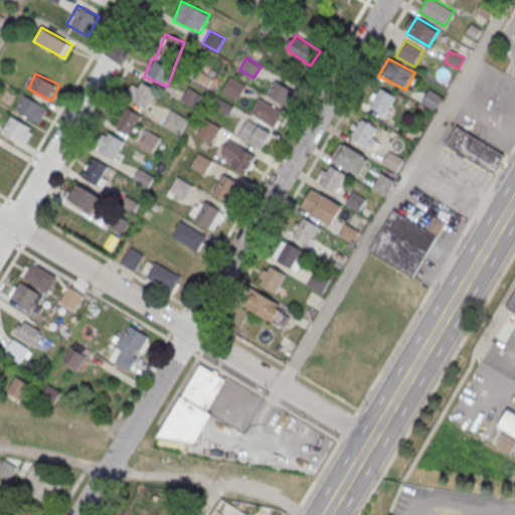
[(221,91),(229,76),(245,84),(237,100),(221,91)]
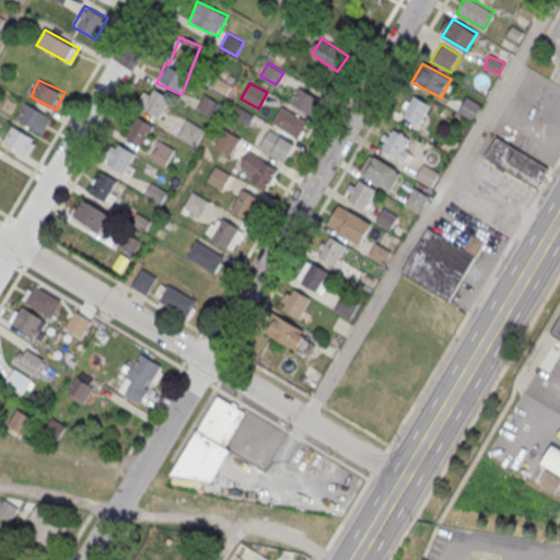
[(314,116),(323,100),(299,88),(290,103),(314,116)]
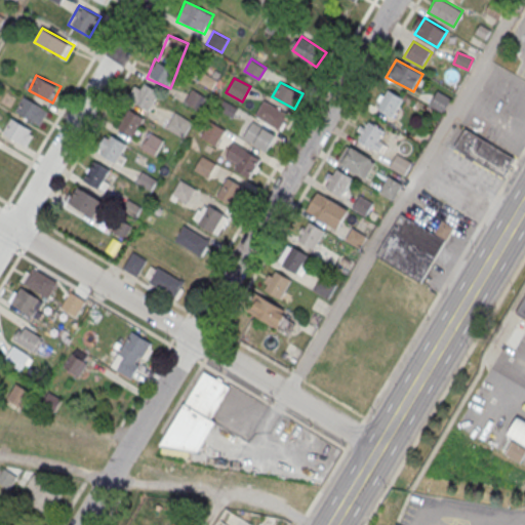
[(159,92),(138,83),(129,102),(150,112),(159,92)]
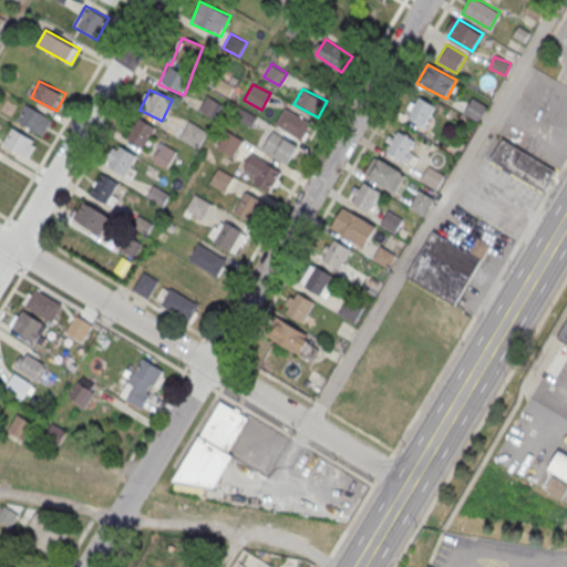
[(199,109),(207,95),(223,104),(215,117),(199,109)]
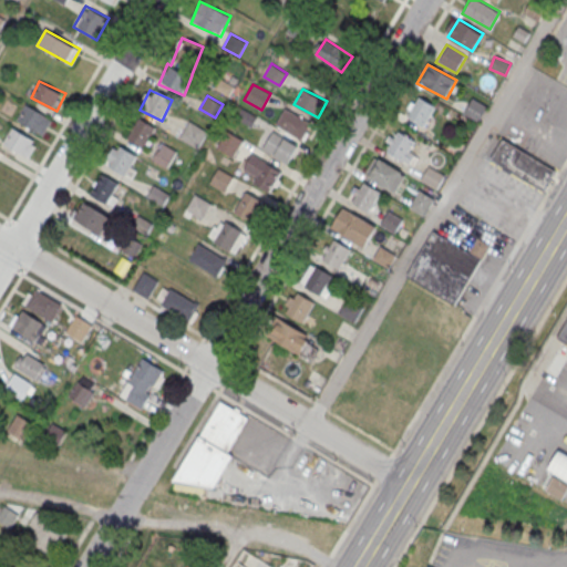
[(423,129),(437,109),(419,95),(405,115),(423,129)]
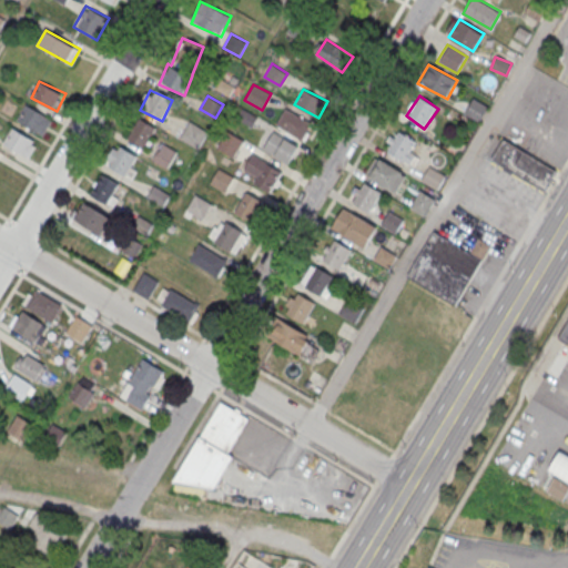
[(464,114),(480,123),(488,108),(473,99),(464,114)]
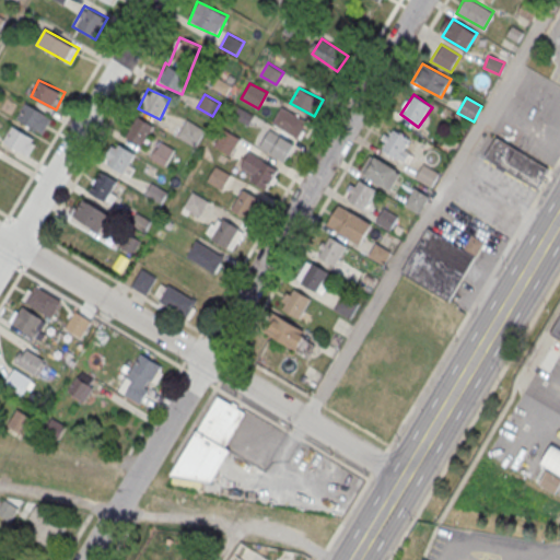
[(16,119),(44,133),(51,117),(24,104),(16,119)]
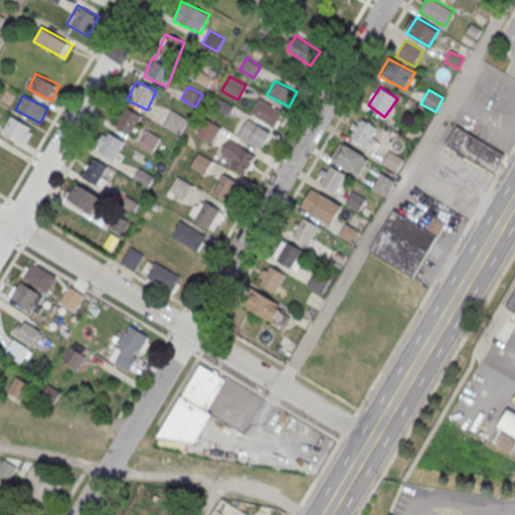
[(213,107),(219,97),(234,106),(228,116),(213,107)]
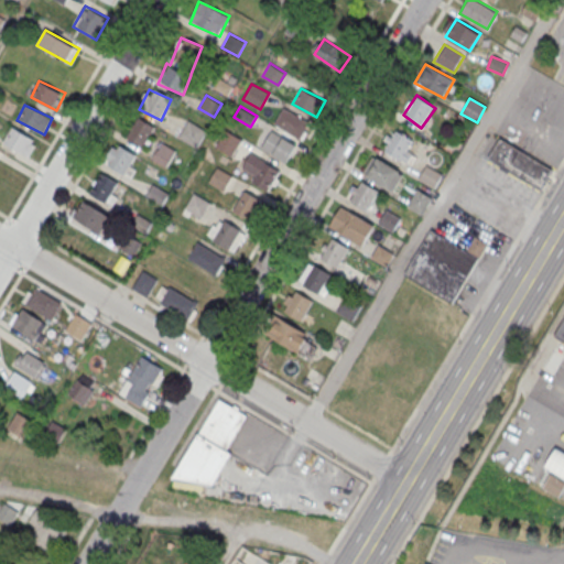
[(302,139),(311,120),(283,106),(273,125),(302,139)]
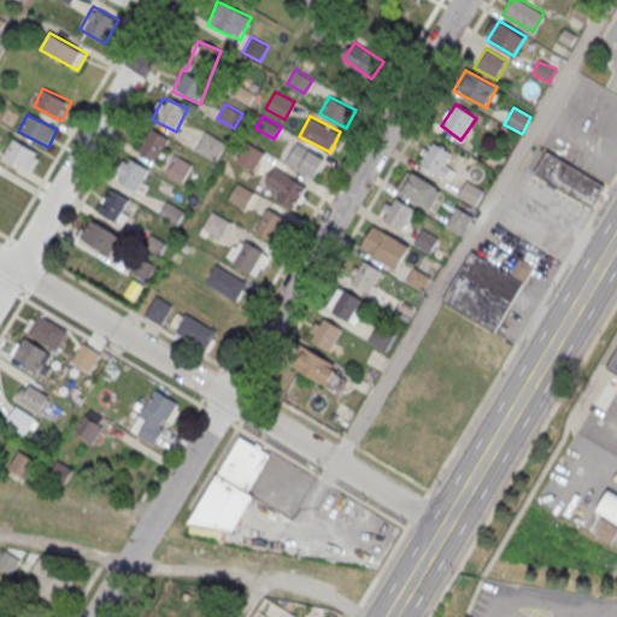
[(170,141),(148,128),(135,148),(157,163),(170,141)]
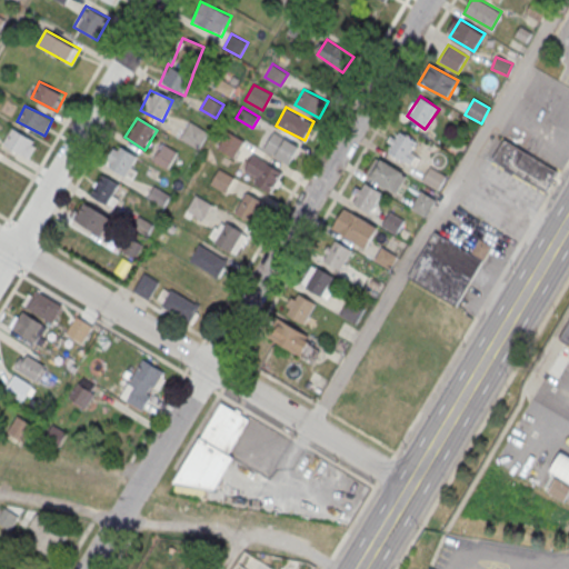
[(180,138),(190,121),(208,132),(198,148),(180,138)]
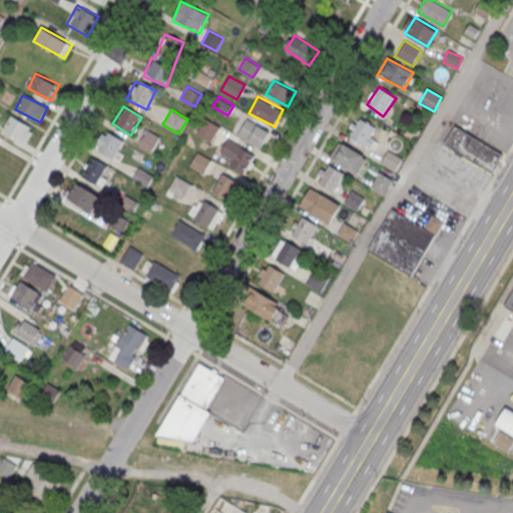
[(26,143),(34,129),(11,114),(2,128),(26,143)]
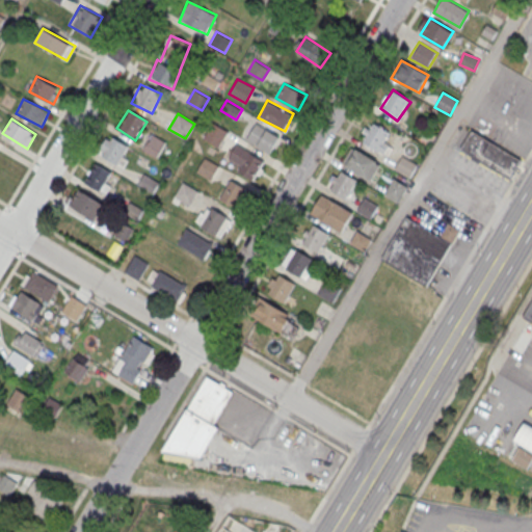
[(204,137),(212,122),(229,131),(219,147),(204,137)]
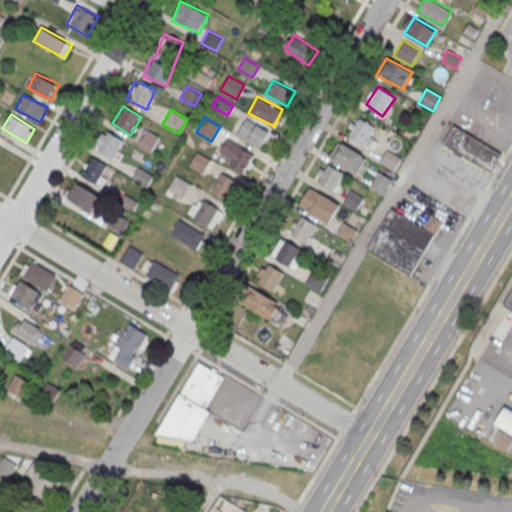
[(270,132),(246,118),(236,133),(261,148),(270,132)]
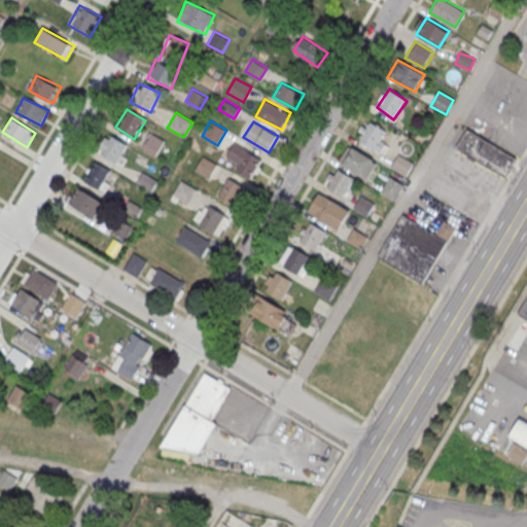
[(380,140),(386,133),(371,121),(357,138),(381,156),(388,147),(380,140)]
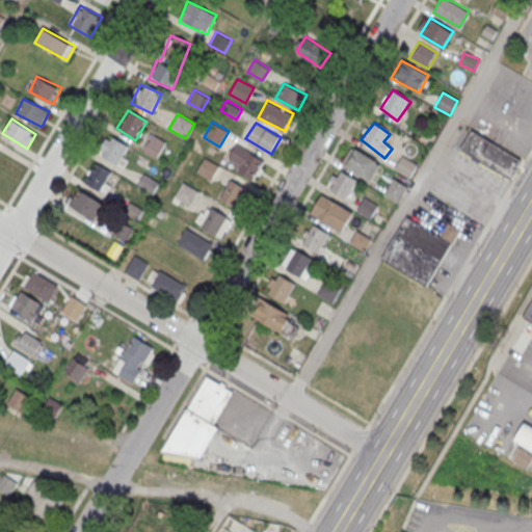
[(459,153),(509,181),(522,159),(471,131),(459,153)]
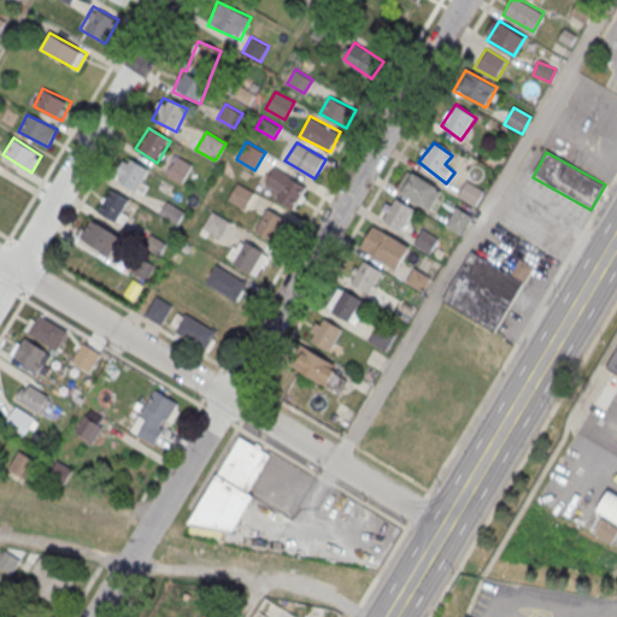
[(183,183),(193,164),(175,156),(166,175),(183,183)]
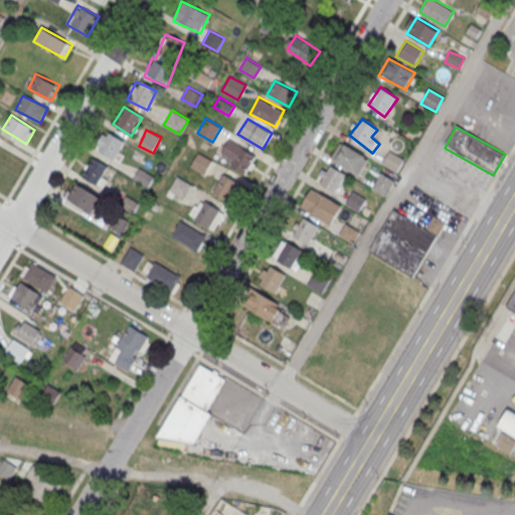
[(126,144),(107,131),(95,149),(114,161),(126,144)]
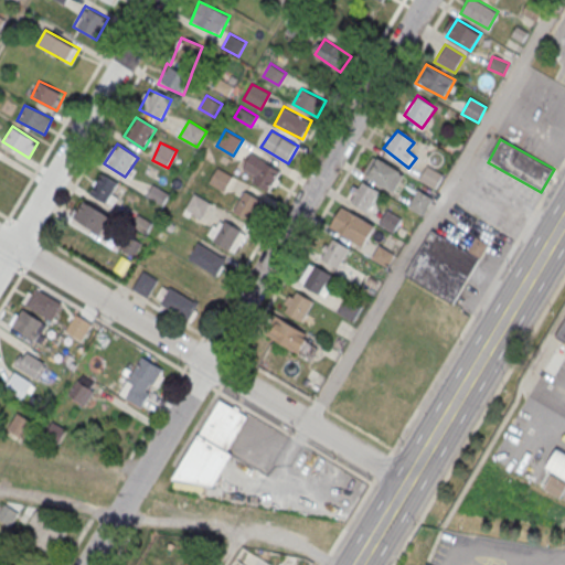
[(270,191),(283,170),(252,152),(240,174),(270,191)]
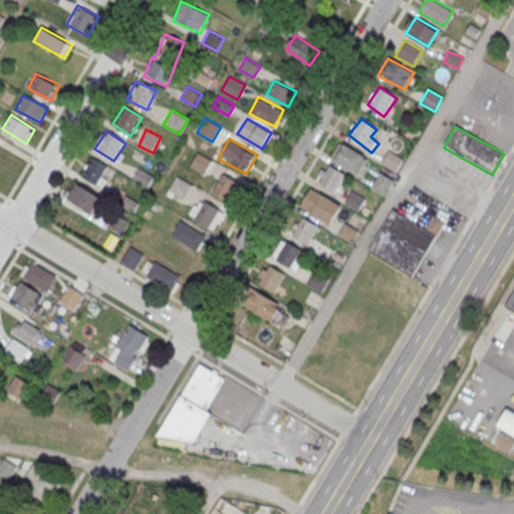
[(330,159),(358,176),(368,160),(340,143),(330,159)]
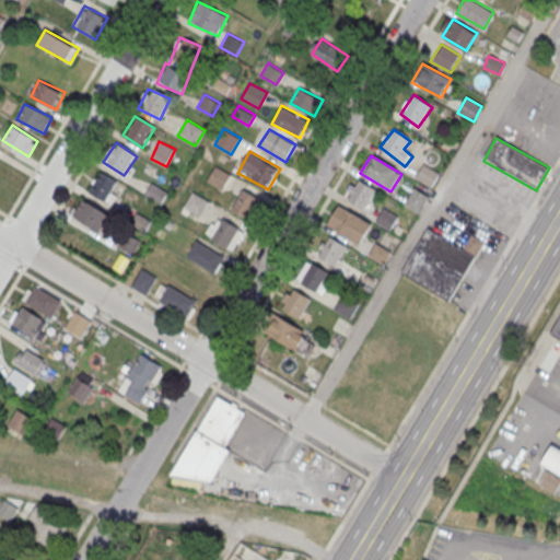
[(207,181),(222,190),(231,175),(216,165),(207,181)]
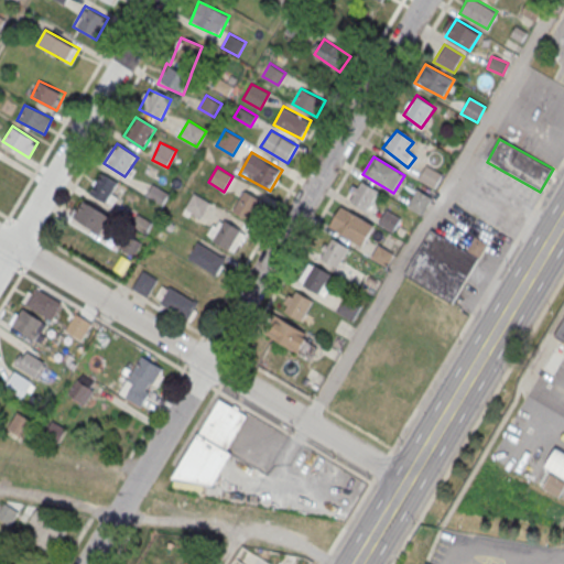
[(419,180),(434,188),(442,176),(426,166),(419,180)]
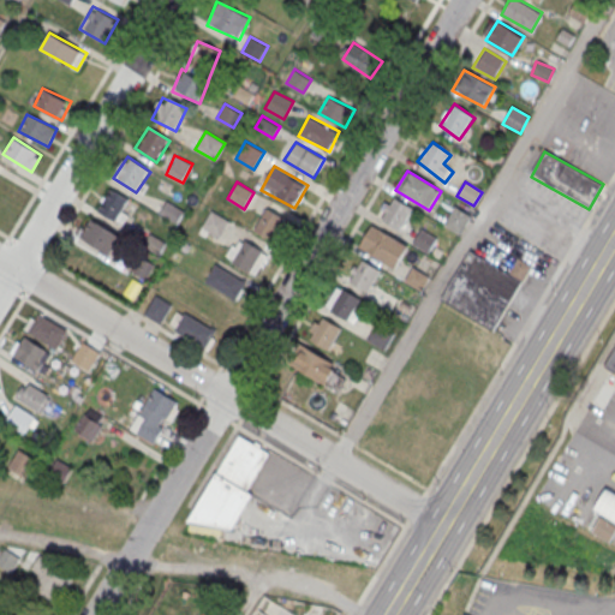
[(117,222),(130,202),(111,189),(97,210),(117,222)]
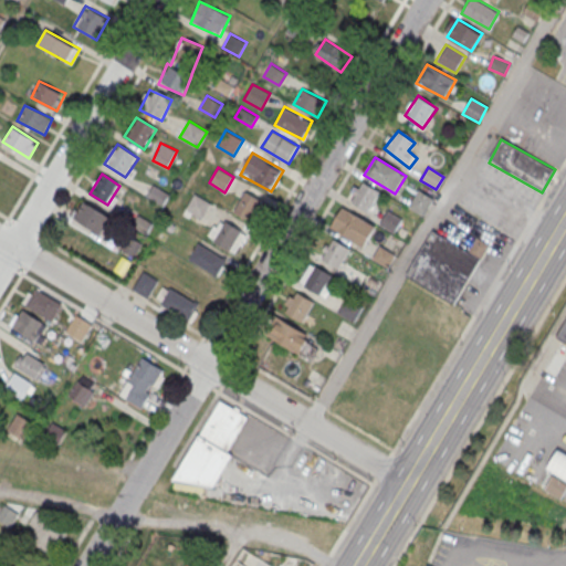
[(349,202),(369,212),(380,191),(360,181),(349,202)]
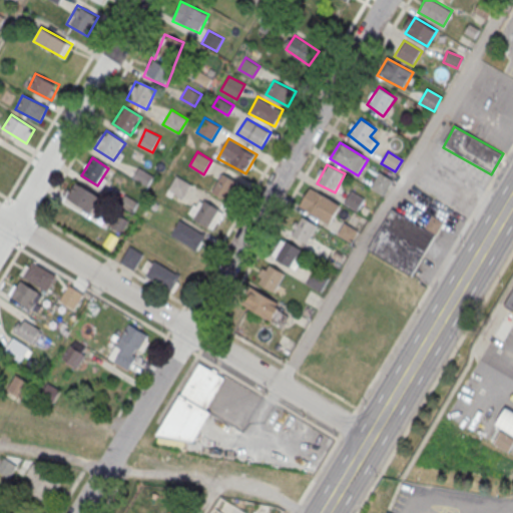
[(370,187),(383,195),(393,180),(380,171),(370,187)]
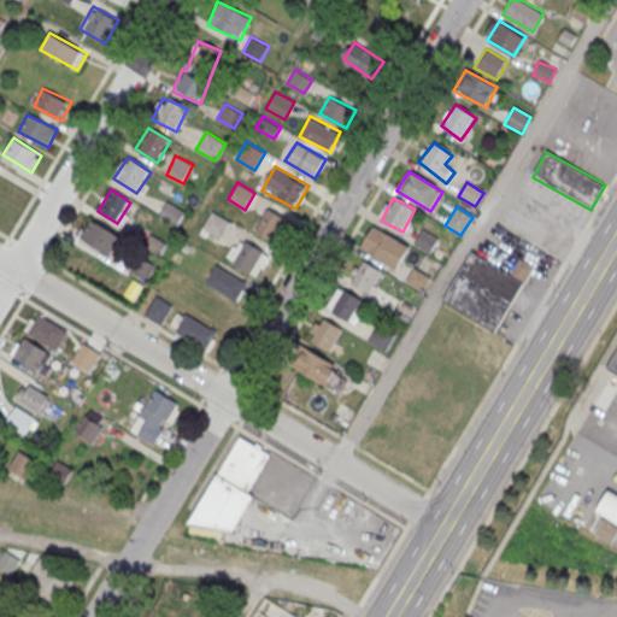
[(272,241),(287,218),(269,207),(254,229),(272,241)]
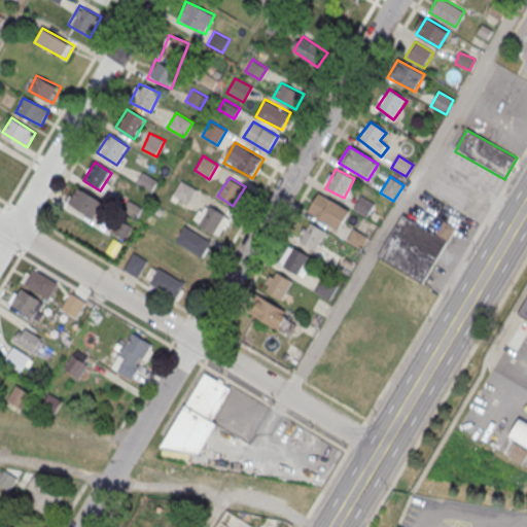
[(188,204),(197,189),(181,180),(172,195),(188,204)]
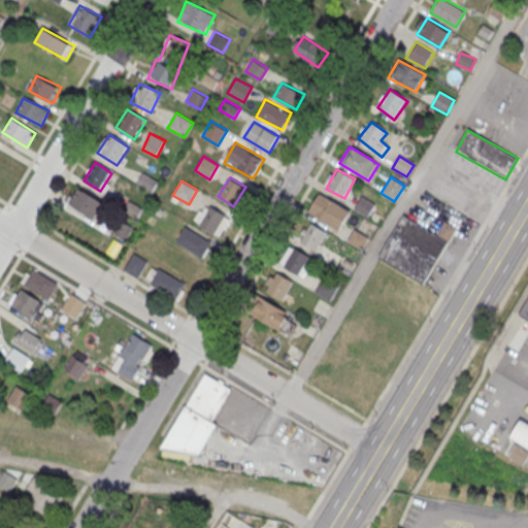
[(104,203),(77,188),(68,203),(94,220),(104,203)]
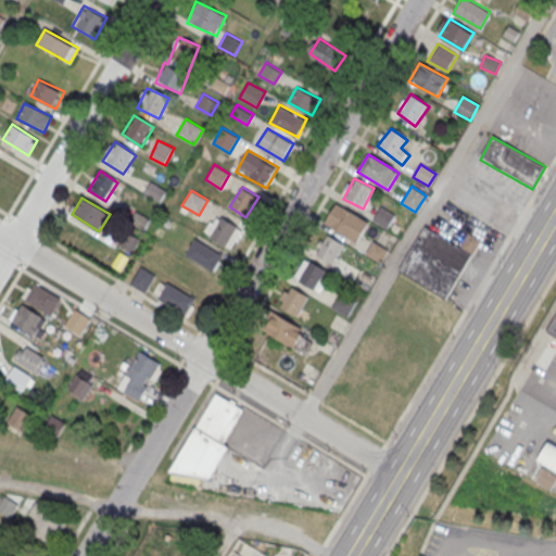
[(358,244),(370,225),(337,203),(324,225),(358,244)]
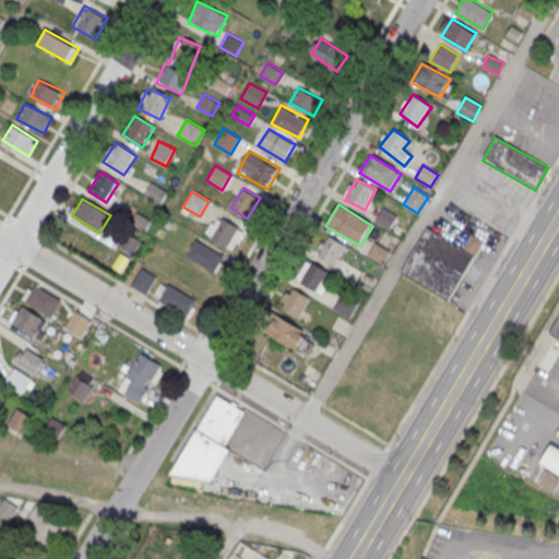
[(390,230),(397,217),(383,209),(375,222),(390,230)]
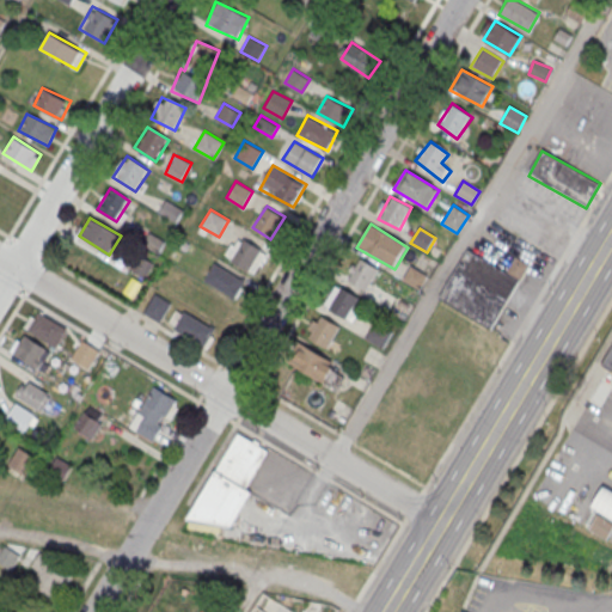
[(267,254),(239,233),(225,255),(251,274),(267,254)]
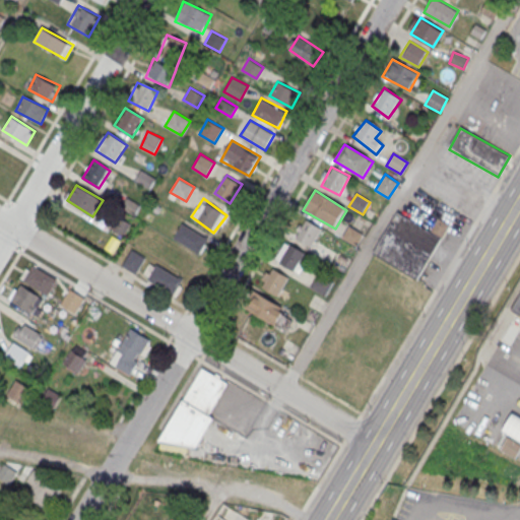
[(374,252),(397,211),(431,231),(442,237),(416,277),(374,252)]
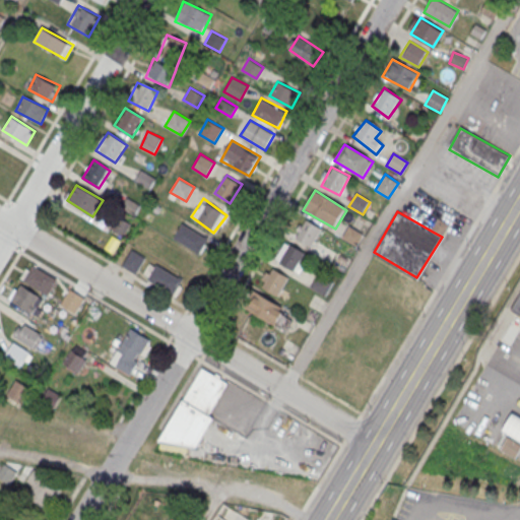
[(438,217),(431,231),(442,237),(450,224),(438,217)]
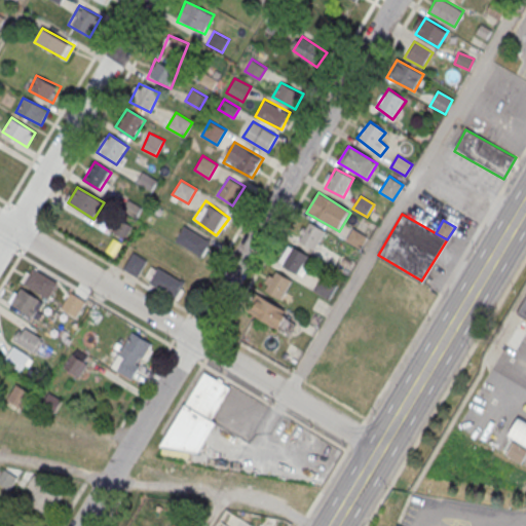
[(295,241),(314,253),(326,232),(306,221),(295,241)]
